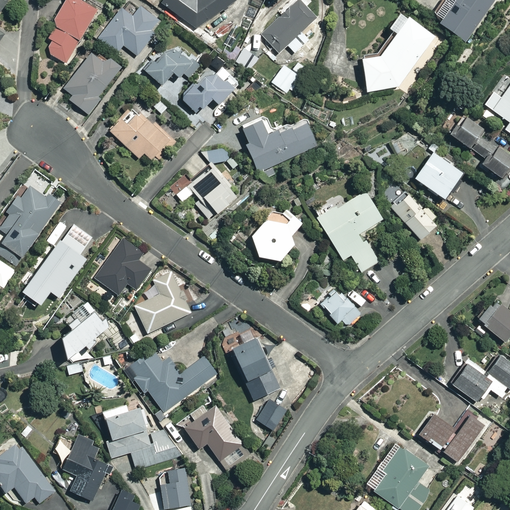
[(49,55),(64,63),(99,11),(79,0),(68,0),(52,21),(55,29),(47,39),(51,42),(49,55)]
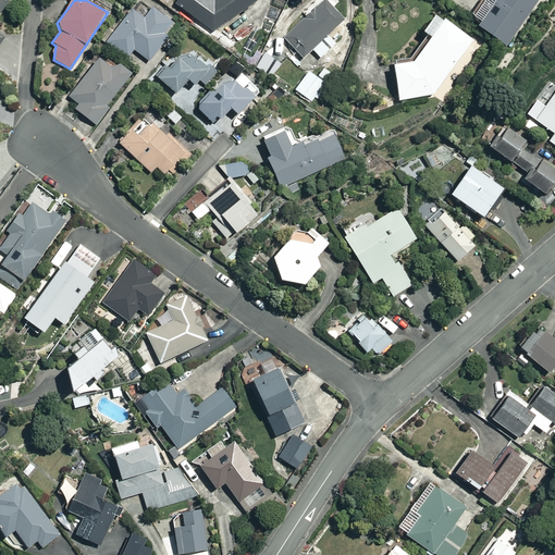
[(179,0),(175,4),(212,31),(258,0),(179,0)]
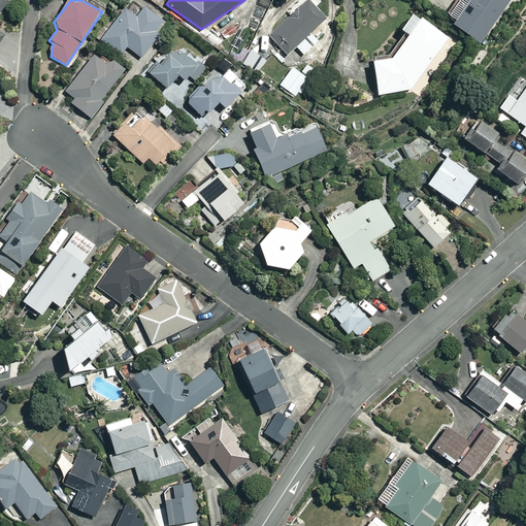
[(305,0),(269,35),(288,54),(324,19),(305,0)]
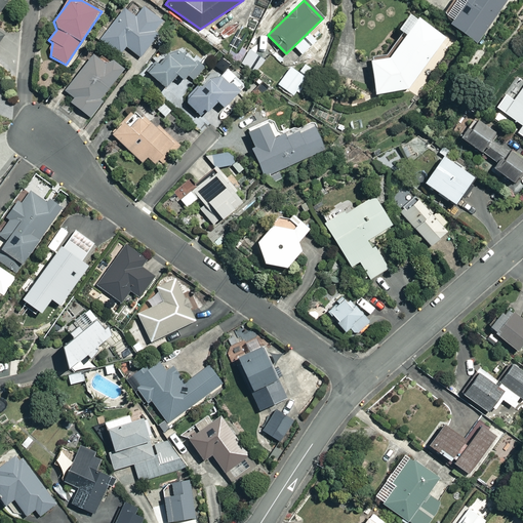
[(466,2),(451,24),(478,42),(506,0),(464,0),(466,2)]
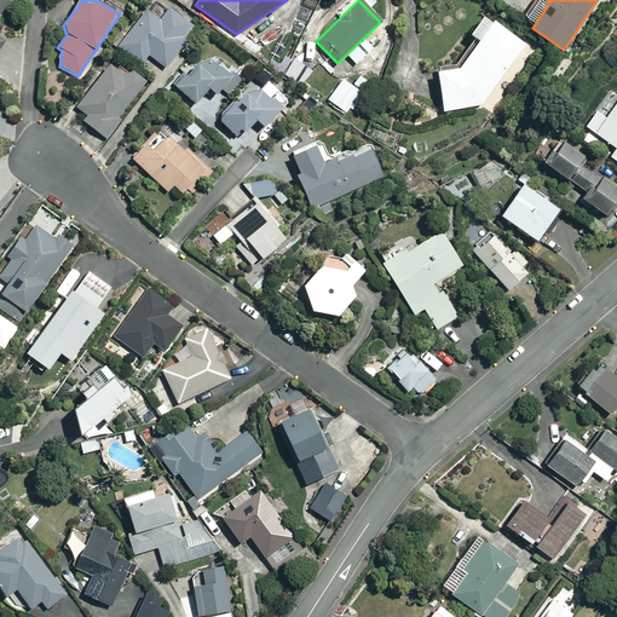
[(119,45),(142,63),(149,53),(167,67),(196,28),(168,7),(160,18),(146,9),(119,45)]
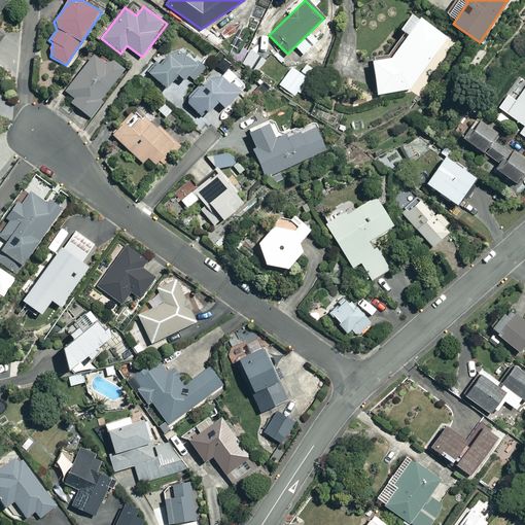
[(388,57),(373,62),(377,94),(410,89),(447,37),(416,16),(388,57)]
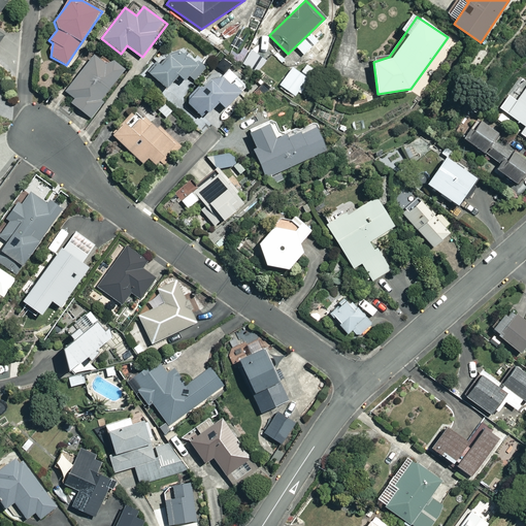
[(176,48),(150,73),(168,93),(195,68),(176,48)]
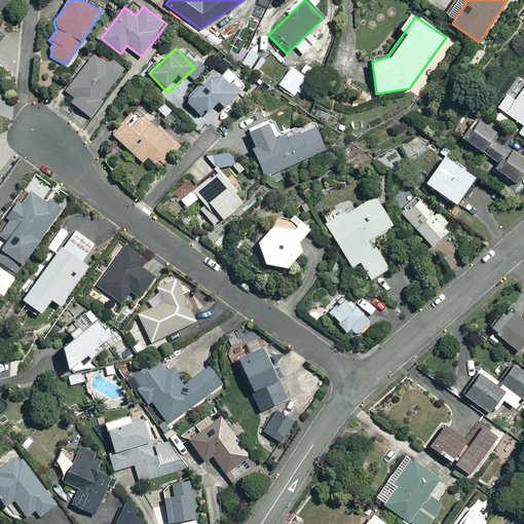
[(69,103),(89,118),(124,69),(111,60),(108,65),(94,54),(67,90),(74,96),(69,103)]
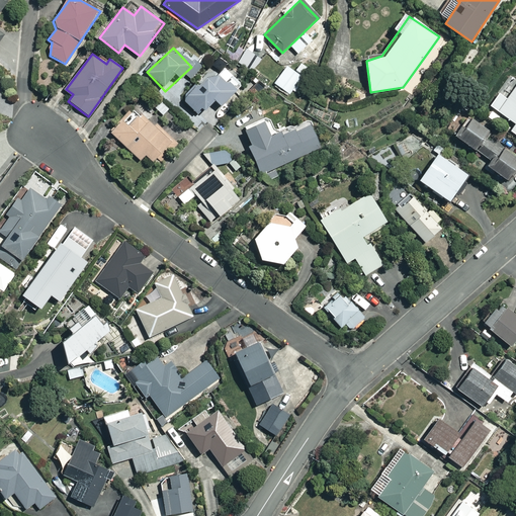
[(285,66),(272,82),(286,93),(299,77),(285,66)]
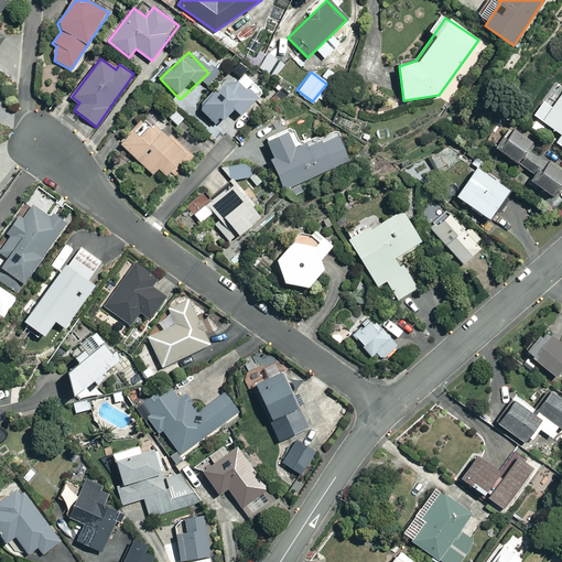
[(229,80),(201,110),(224,134),(262,95),(247,79),(238,89),(229,80)]
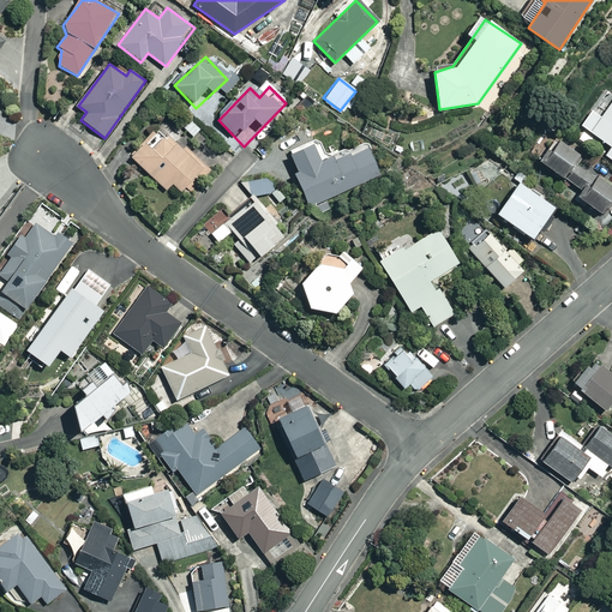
[(611,99),(592,133),(611,145),(603,159),(611,163),(611,99)]
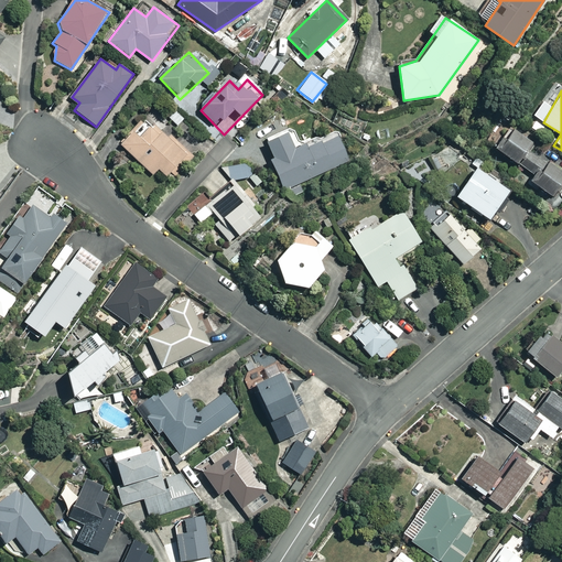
[(122,147),(153,175),(159,169),(168,177),(191,153),(151,116),(122,147)]
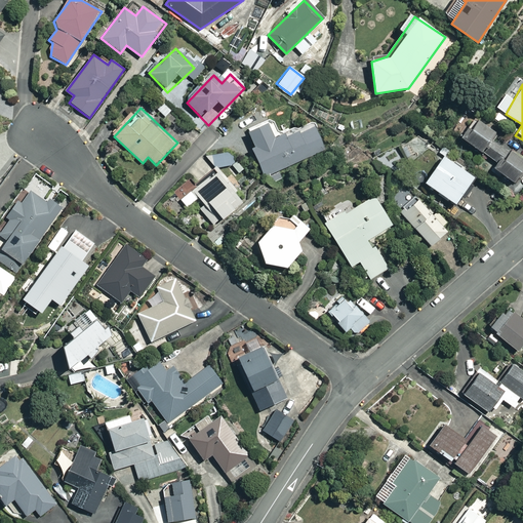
[(479,121),(466,142),(500,164),(496,171),(518,185),(522,176),(522,158),(494,141),(498,133),(479,121)]
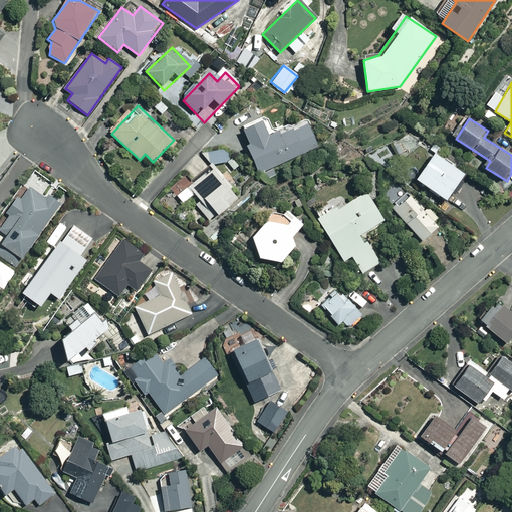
[(242,131),(256,169),(318,146),(309,121),(269,137),(264,122),(242,131)]
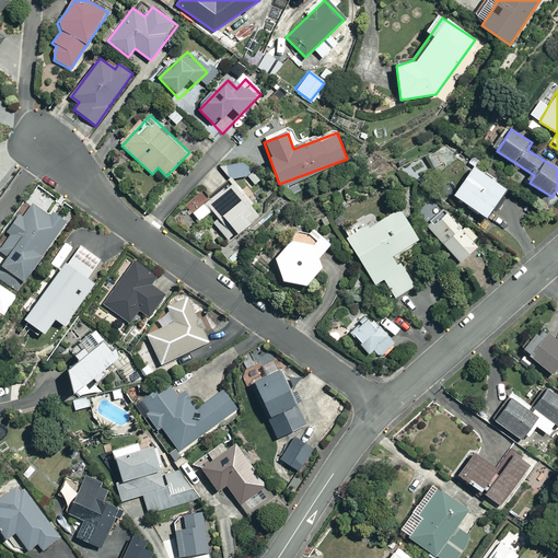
[(474,169),(454,198),(486,219),(506,189),(474,169)]
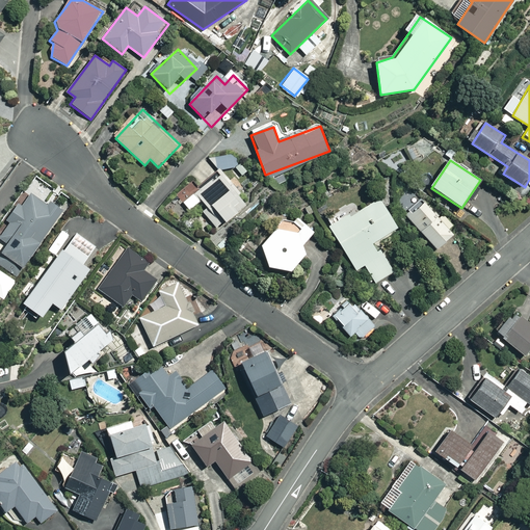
[(220,175),(197,193),(222,224),(245,206),(220,175)]
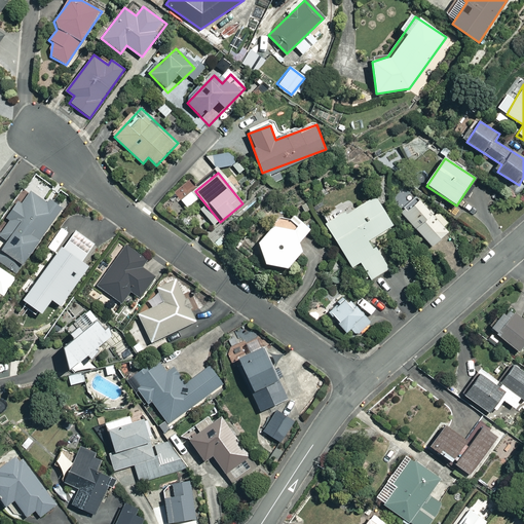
[(0,257),(19,270),(64,207),(49,196),(45,202),(30,192),(23,202),(17,199),(5,217),(10,221),(0,235),(0,239),(5,244),(0,250),(0,257)]
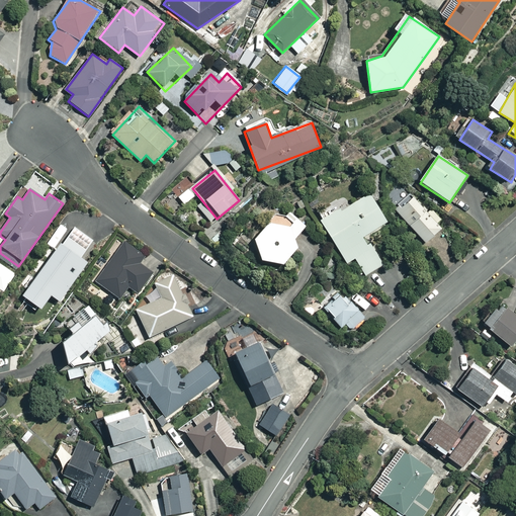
[(370,192),(322,222),(348,263),(355,259),(371,284),(389,273),(366,237),(389,223),(370,192)]
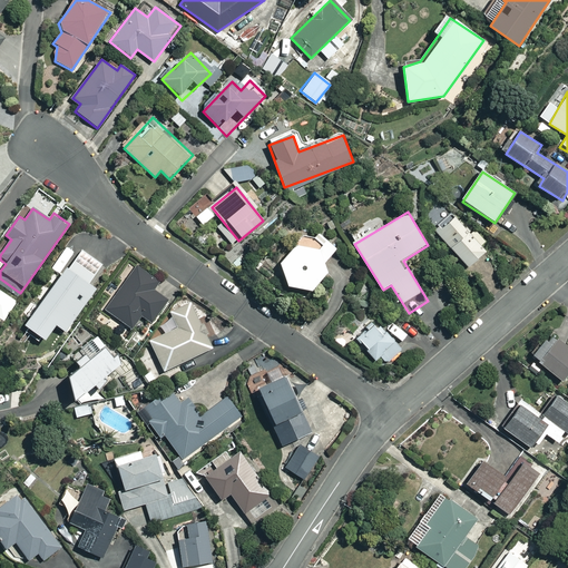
[(453,213),(433,229),(467,268),(487,252),(453,213)]
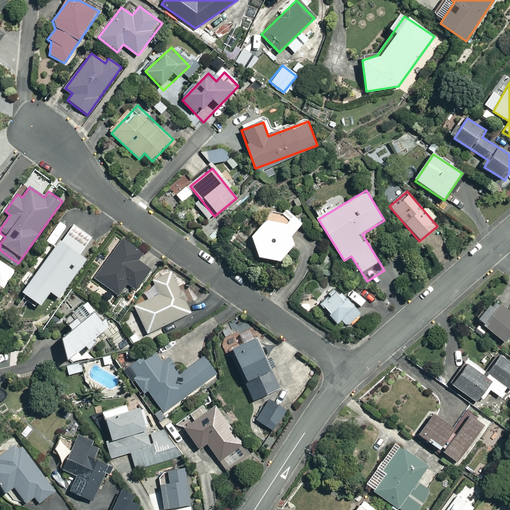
[(58,226),(69,212),(61,206),(50,221),(58,226)]
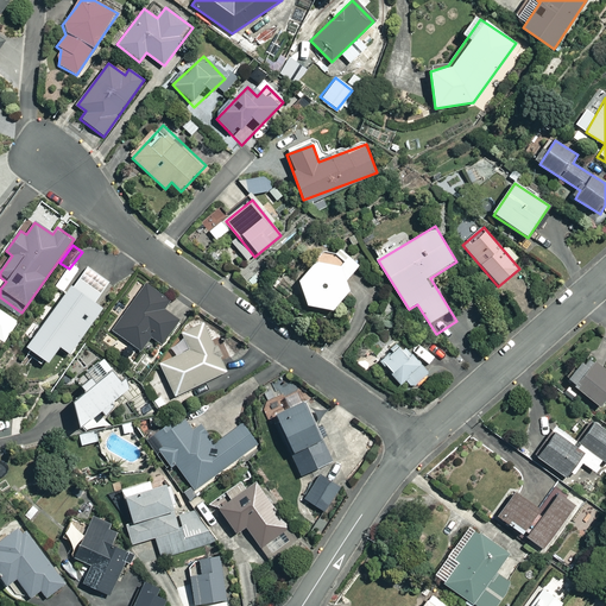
[(355,270),(323,254),(301,284),(308,309),(330,316),(351,295),(347,282),(355,270)]
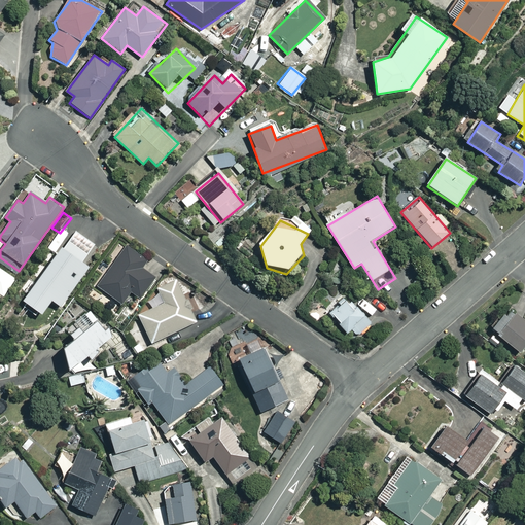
[(79,258),(91,243),(71,228),(59,244),(57,242),(15,296),(36,311),(46,296),(55,303),(84,261),(79,258)]
